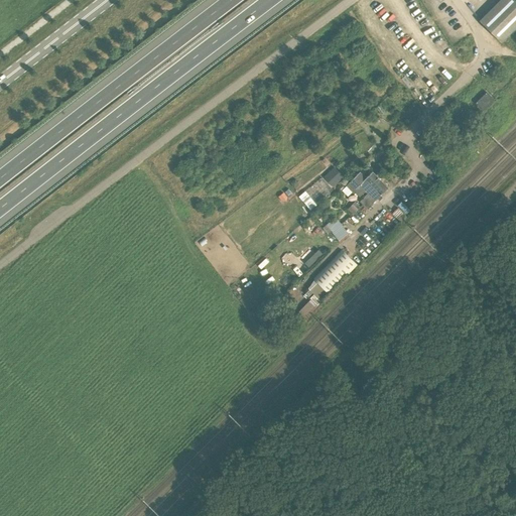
[(504,0),(506,2),(483,24),(502,43),(515,27),(515,0),(504,0)]
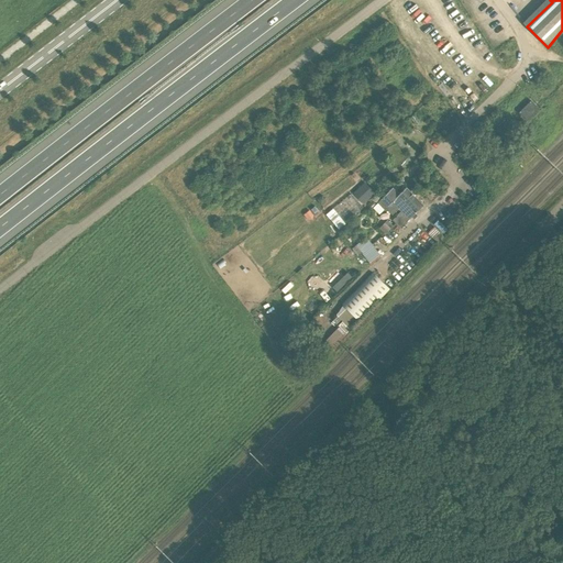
[(527,120),(539,109),(531,101),(519,112),(527,120)]
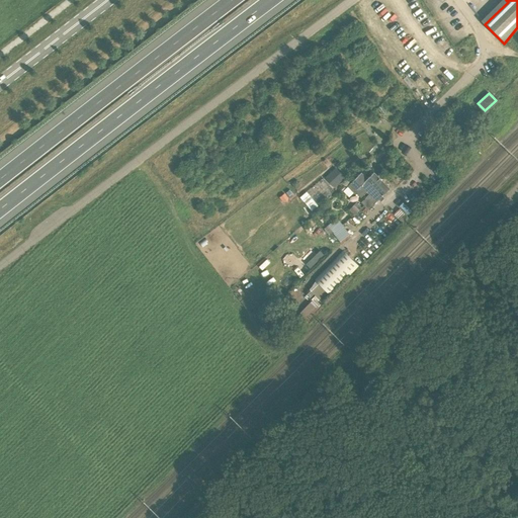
[(335,187),(345,178),(335,168),(325,177),(335,187)]
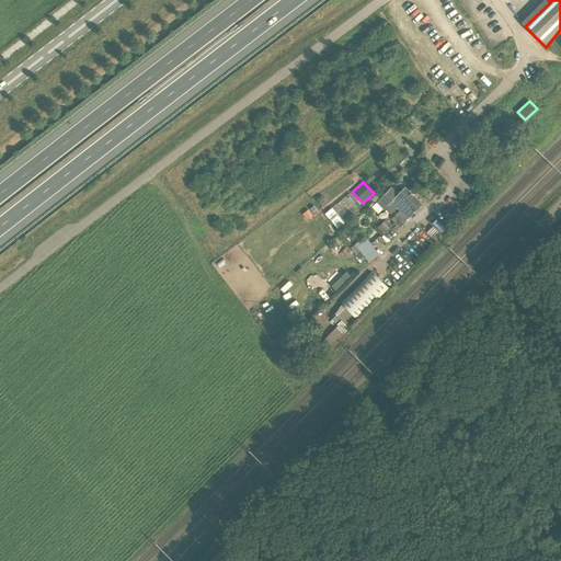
[(399,227),(422,205),(404,187),(397,196),(390,189),(377,202),(385,208),(391,214),(397,208),(400,212),(392,219),(399,227)]
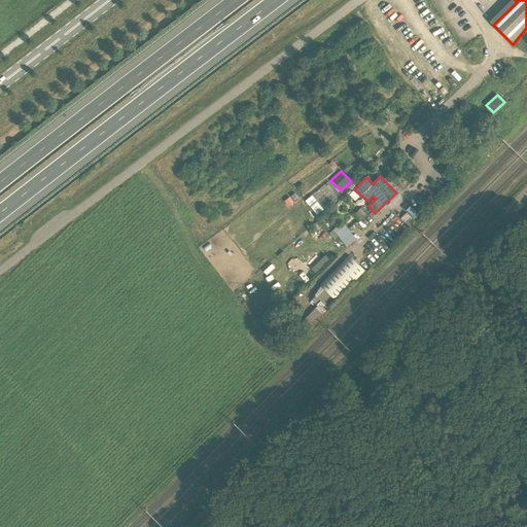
[(312,196),(306,201),(317,215),(324,209),(312,196)]
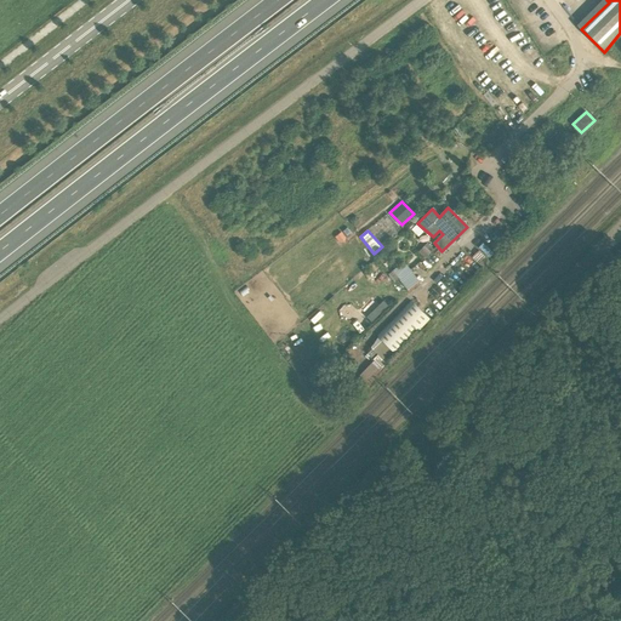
[(432,252),(425,245),(419,252),(426,258),(432,252)]
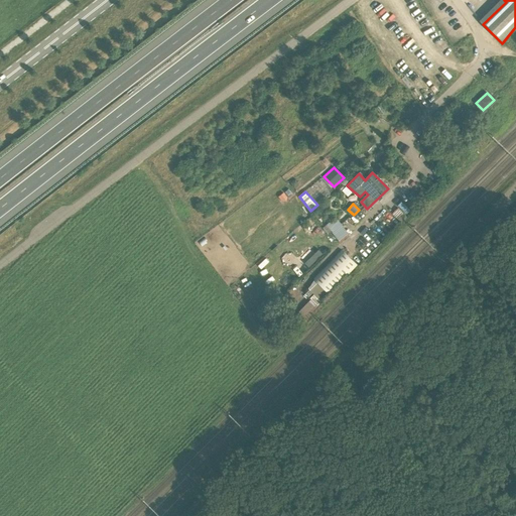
[(349,234),(337,218),(327,226),(339,241),(349,234)]
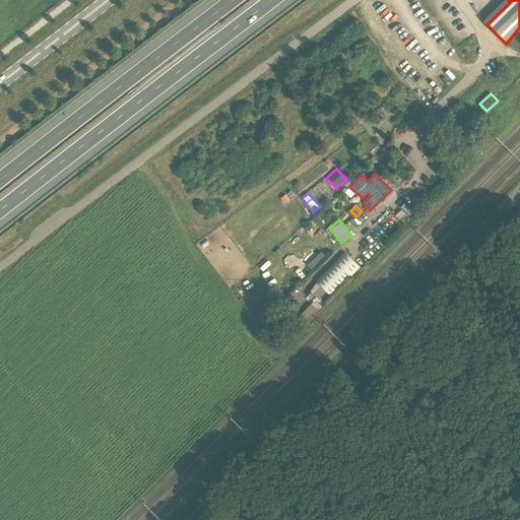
[(311,269),(325,256),(321,252),(307,265),(311,269)]
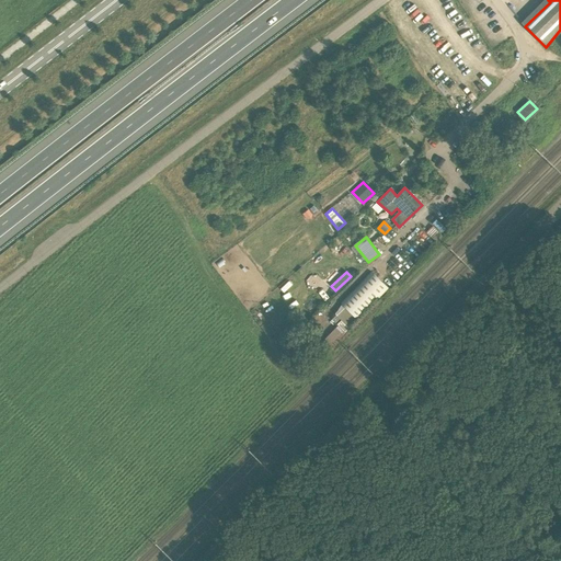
[(339,325),(338,328),(323,342),(331,351),(390,288),(373,273),(343,305),(335,315),(336,315),(332,319),(335,322),(340,318),(342,320),(338,324),(339,325)]
